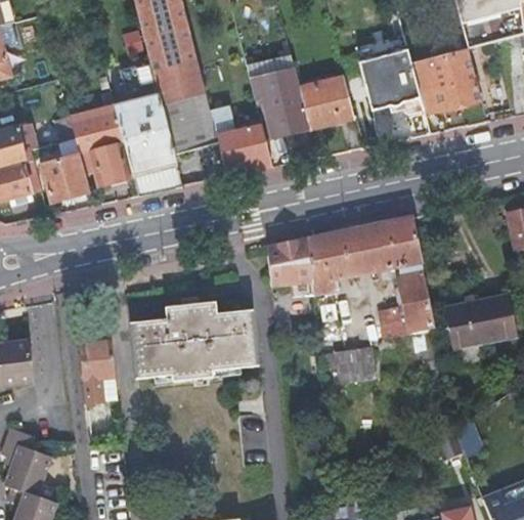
[(174,155),(219,141),(213,119),(181,0),(134,0),(149,60),(174,155)]
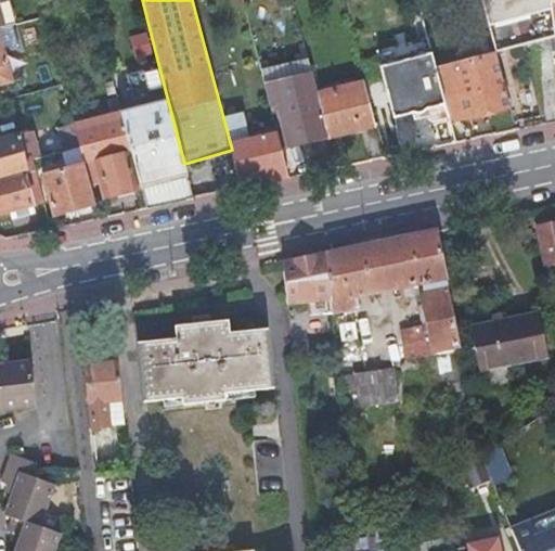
[(482,0),(495,48),(554,35),(554,34),(553,21),(551,0),(482,0)]
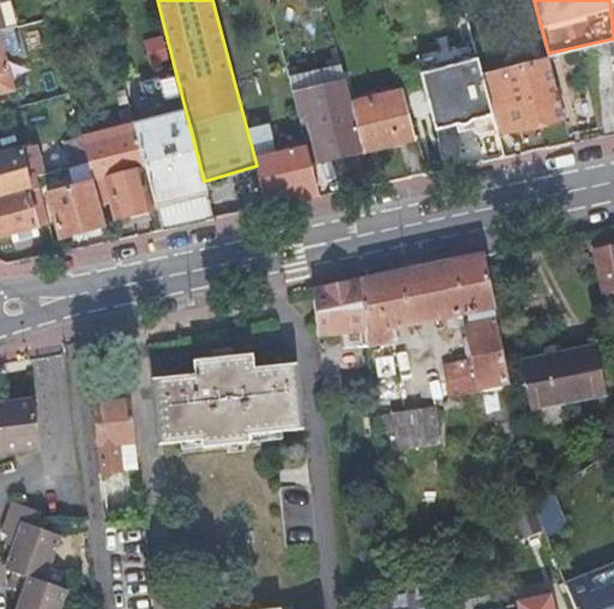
[(0,28),(0,90),(12,88),(4,50),(19,46),(14,24),(2,28),(0,28)]
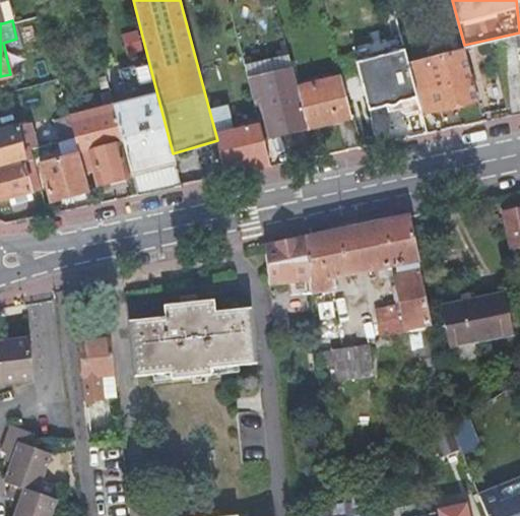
[(436,108),(477,98),(464,48),(408,62),(411,73),(418,99),(433,95),(436,108)]
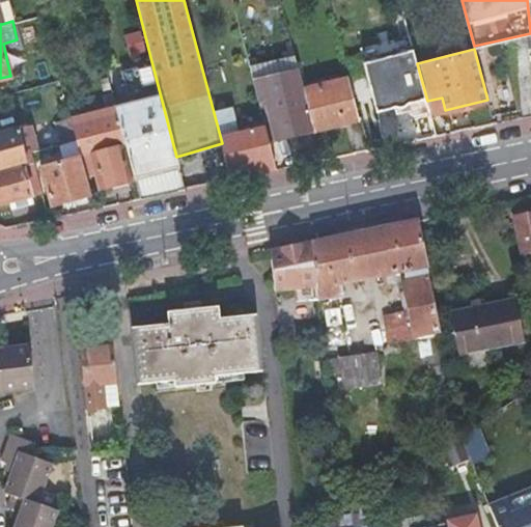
[(275,138),(313,129),(303,87),(292,50),(248,61),(258,99),(266,96),(275,138)]
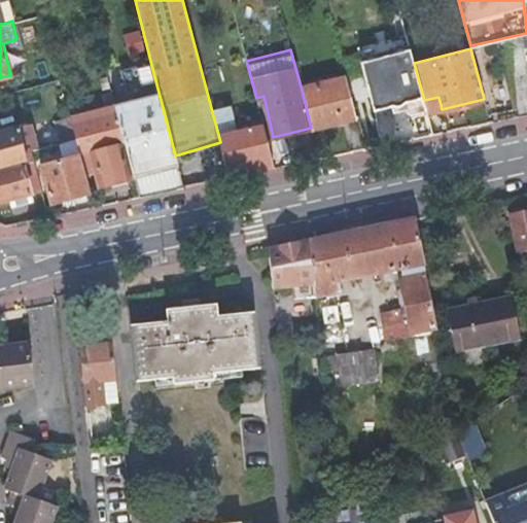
[(139,196),(183,186),(175,155),(150,61),(121,68),(130,101),(114,105),(125,143),(139,196)]
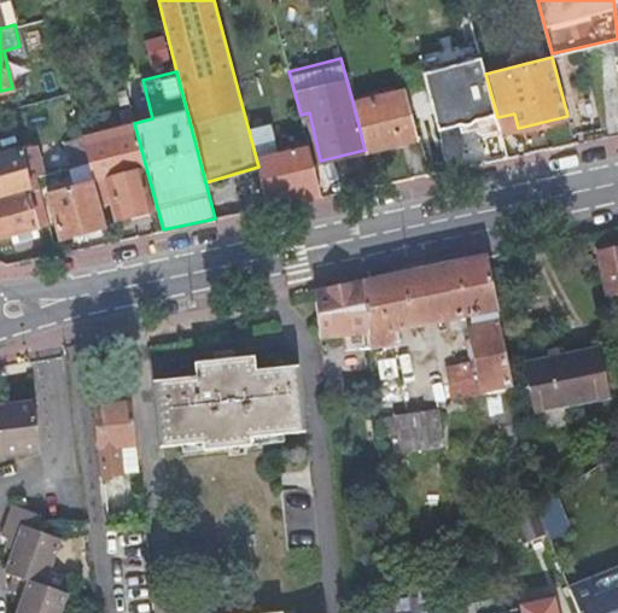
[(365,150),(417,135),(404,87),(353,101),(365,150)]
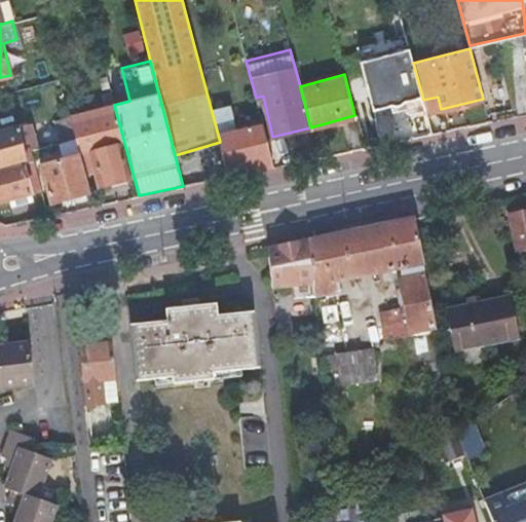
[(377,122),(425,110),(423,100),(416,74),(363,88),(360,76),(348,79),(360,122),(376,118),(377,122)]
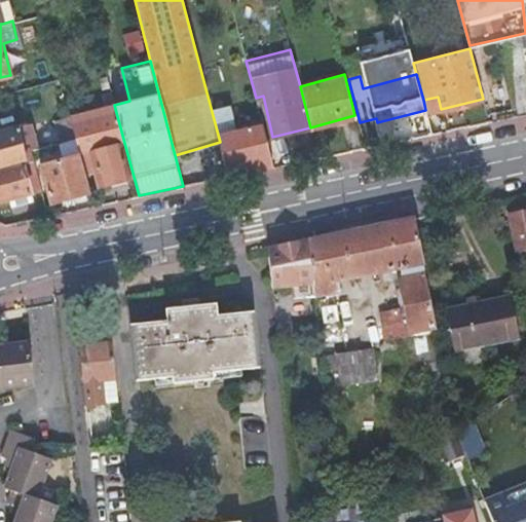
[(425,110),(426,112),(441,109),(438,97),(423,100),(425,110)]
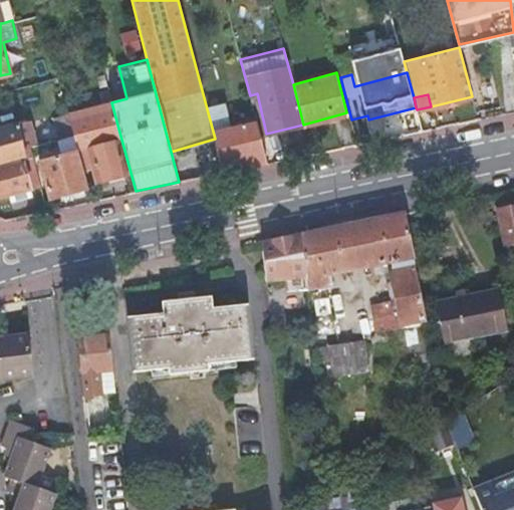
[(119,141),(121,140),(111,102),(111,101),(68,112),(73,134),(78,151),(81,150),(86,167),(91,166),(95,182),(127,173),(119,141)]
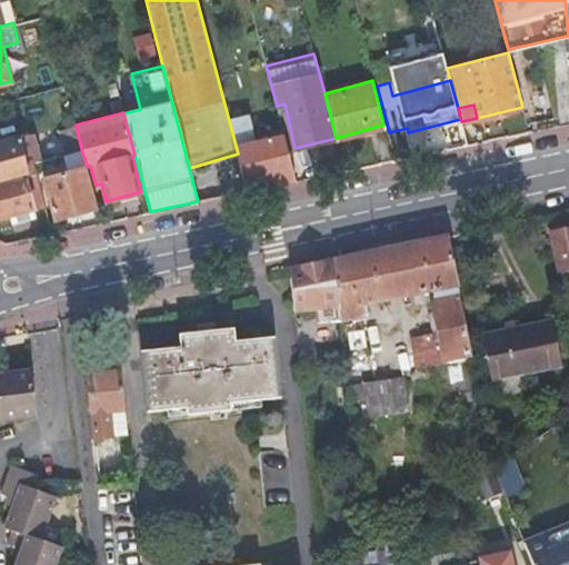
[(66,152),(81,148),(76,125),(59,129),(61,135),(66,152)]
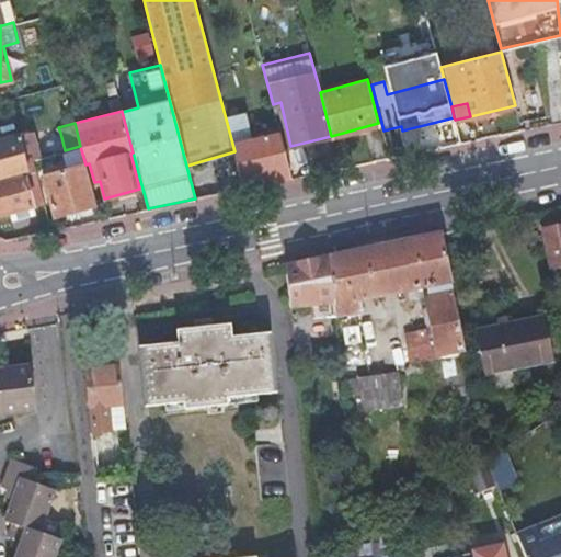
[(244,188),(292,178),(279,132),(250,139),(245,123),(228,127),(235,151),(244,188)]
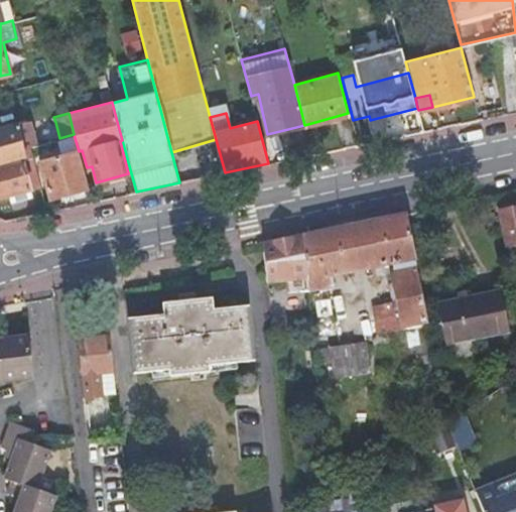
[(25,158),(32,156),(30,147),(36,145),(30,120),(0,128),(0,162),(24,156),(25,158)]
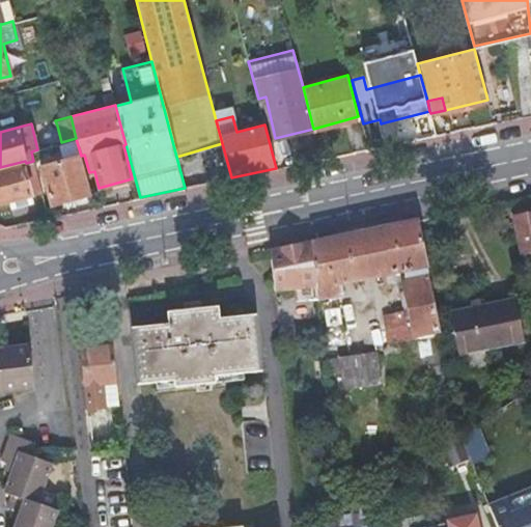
[(49,128),(53,145),(59,143),(61,142),(57,126),(49,128)]
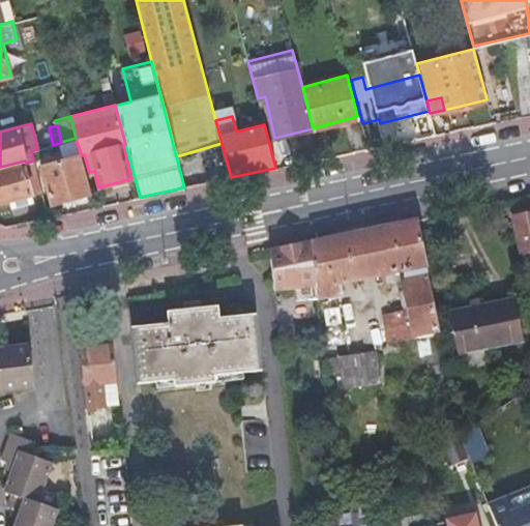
[(51,204),(91,193),(81,155),(76,138),(61,142),(59,143),(64,159),(40,166),(51,204)]
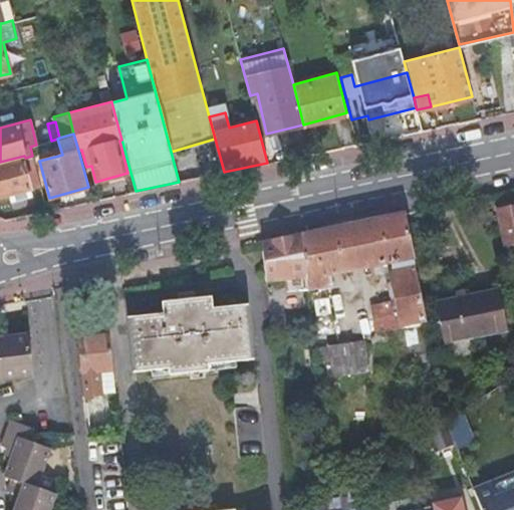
[(0,196),(40,185),(32,156),(25,158),(0,165),(0,196)]
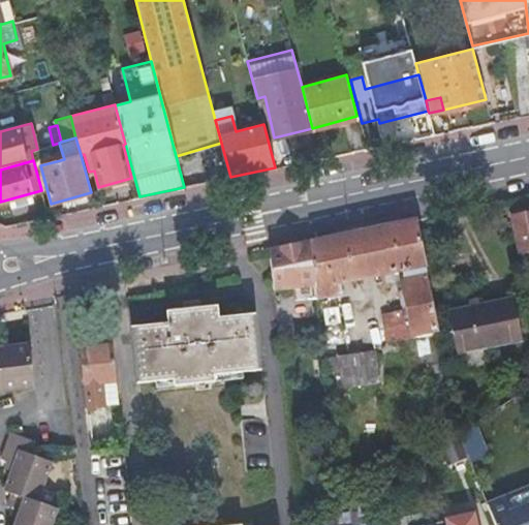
[(521,249),(528,247),(528,210),(514,214),(521,249)]
